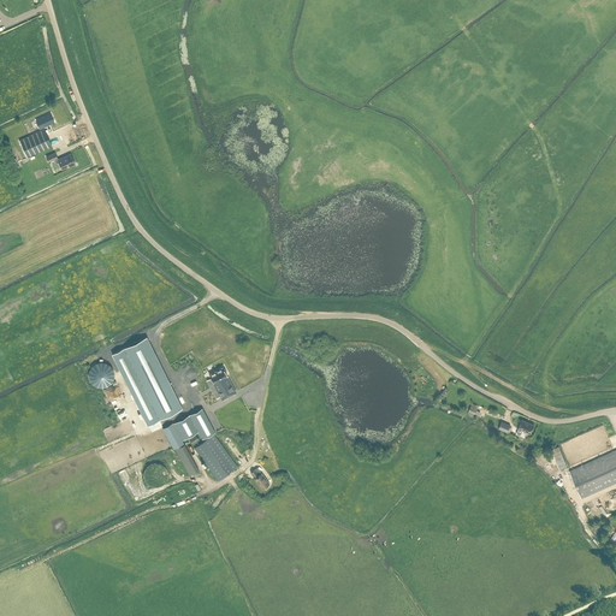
[(49,114),(35,120),(39,129),(53,123),(49,114)]
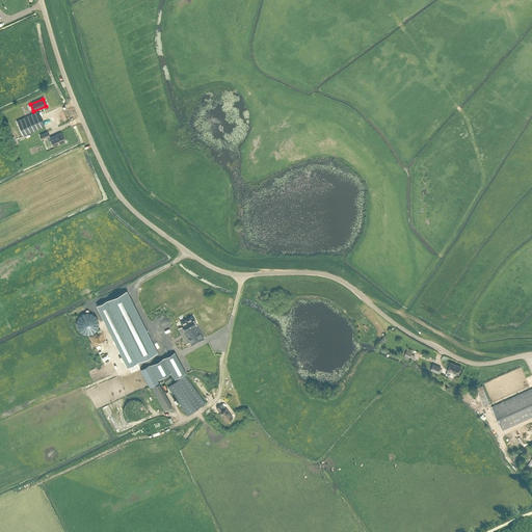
[(22,136),(44,127),(37,112),(16,122),(22,136)]
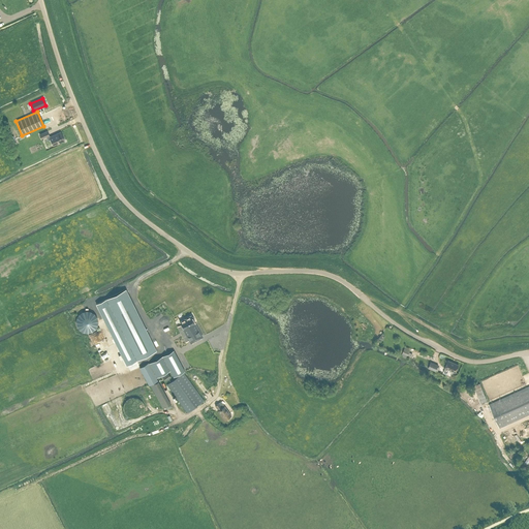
[(60,132),(52,136),(50,136),(47,131),(39,134),(41,138),(47,136),(48,139),(51,138),(53,145),(57,144),(57,145),(64,142),(60,132)]
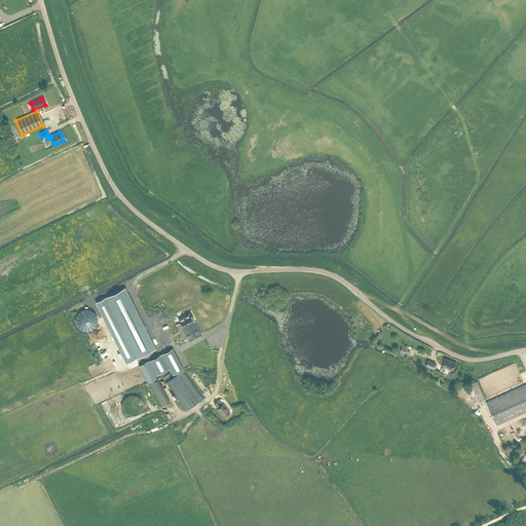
[(125,288),(95,302),(125,363),(155,348),(125,288)]
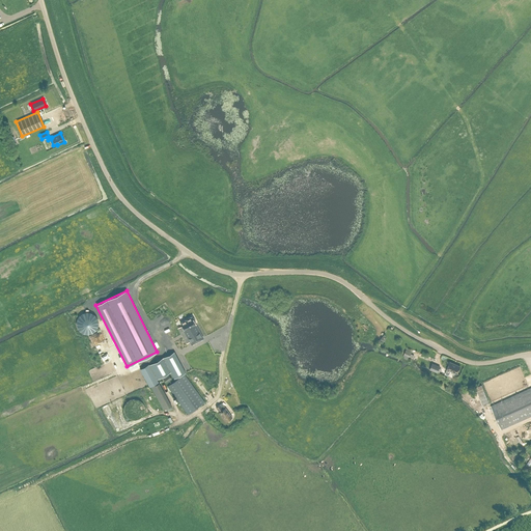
[(83,333),(87,333),(90,333),(93,331),(96,329),(98,326),(99,323),(98,319),(96,316),(94,313),(91,312),(88,311),(85,311),(82,312),(79,314),(77,317),(76,320),(76,325),(78,328),(80,331),(83,333)]
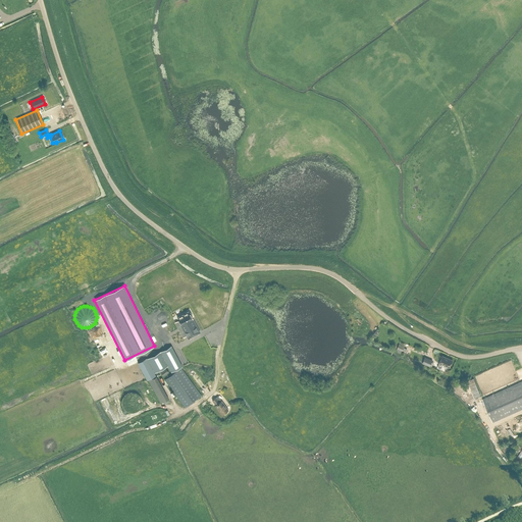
[(188,310),(176,316),(178,319),(180,324),(183,323),(184,326),(186,329),(184,330),(187,335),(188,338),(200,332),(195,324),(194,321),(192,318),(193,318),(192,316),(192,315),(190,312),(188,310)]
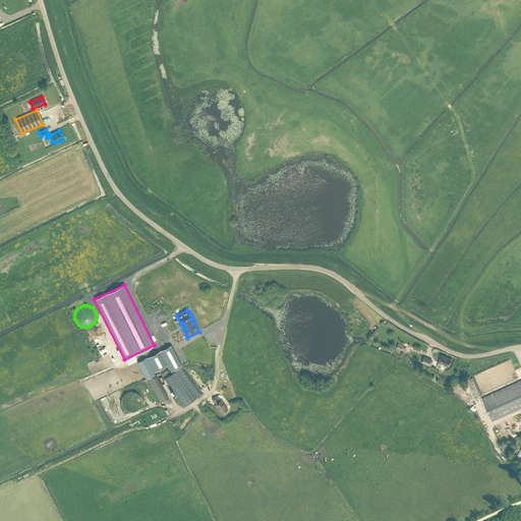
[(398,343),(395,350),(401,352),(402,350),(405,351),(406,348),(403,347),(403,346),(398,343)]
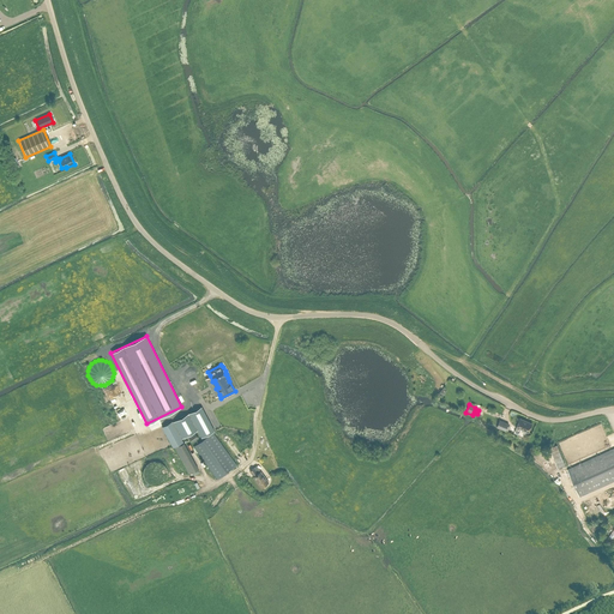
[(173,422),(172,422),(172,421),(161,427),(173,447),(182,441),(181,438),(197,429),(200,437),(214,429),(202,407),(173,421),(173,422)]
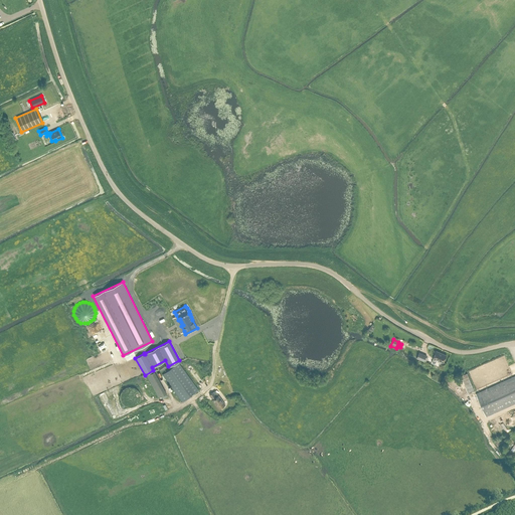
[(447,355),(437,351),(433,358),(443,362),(447,355)]
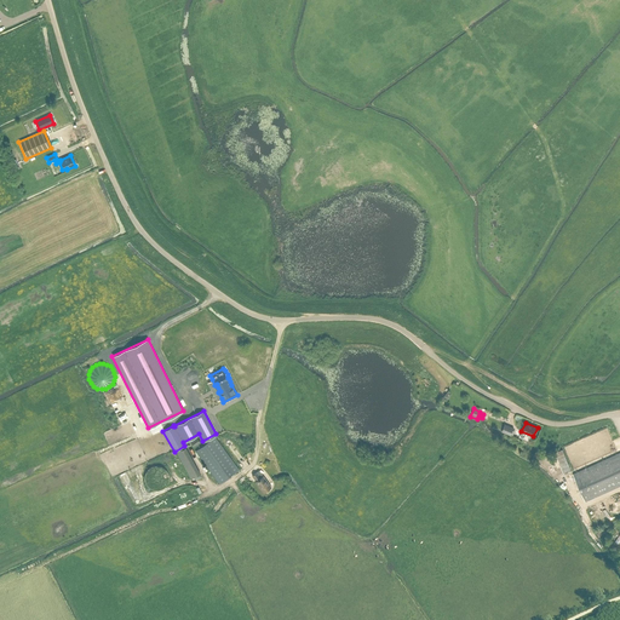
[(510,435),(514,428),(504,424),(501,431),(510,435)]
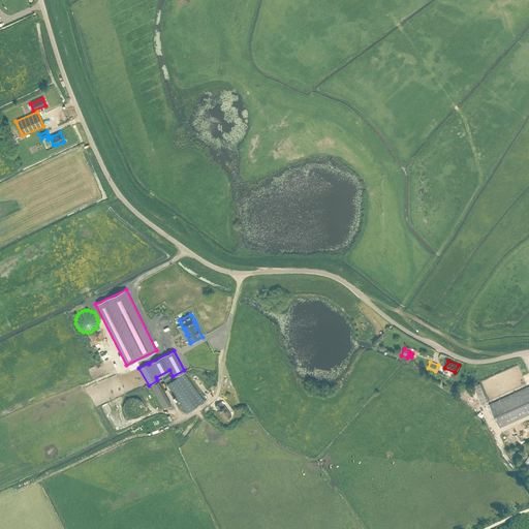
[(161,376),(165,381),(170,377),(167,372),(161,376)]
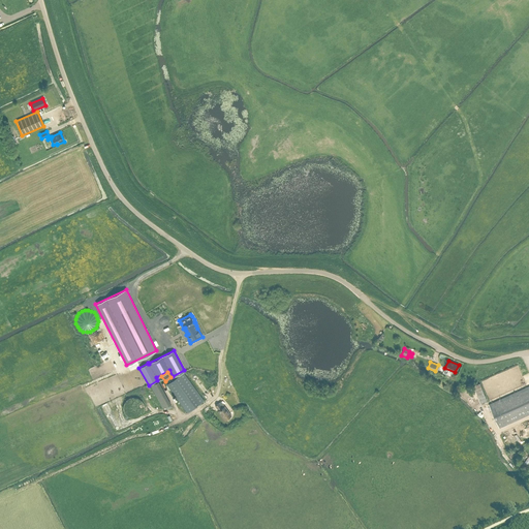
[(187,412),(204,401),(191,383),(183,372),(166,384),(175,396),(187,412)]
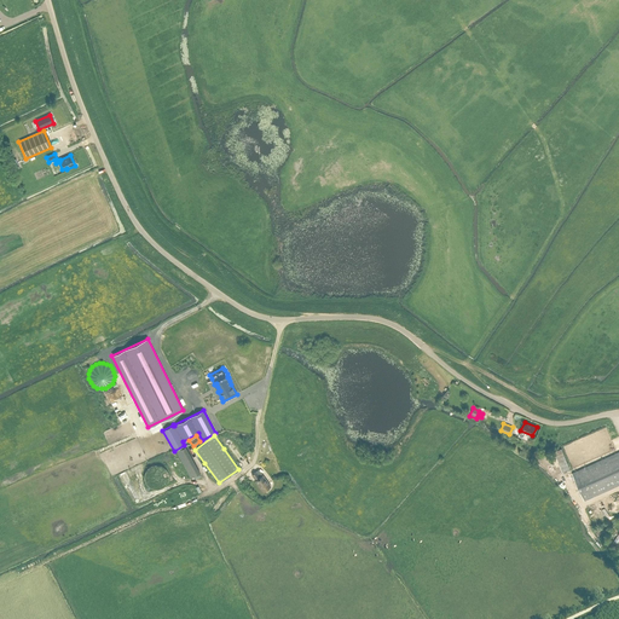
[(185,446),(177,451),(191,478),(200,473),(185,446)]
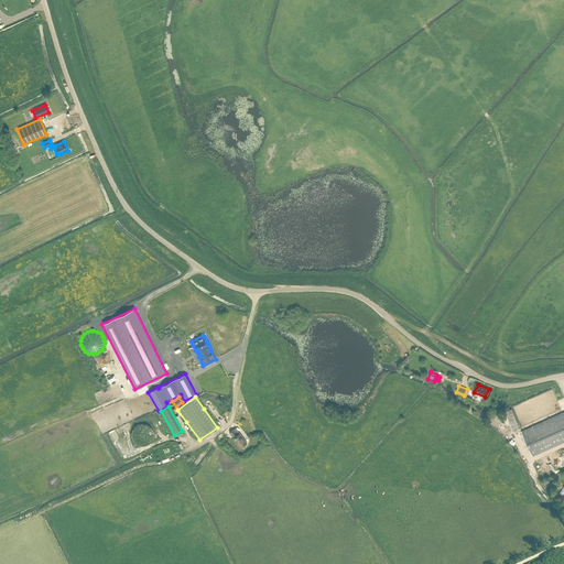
[(511,409),(506,412),(512,429),(519,426),(511,409)]
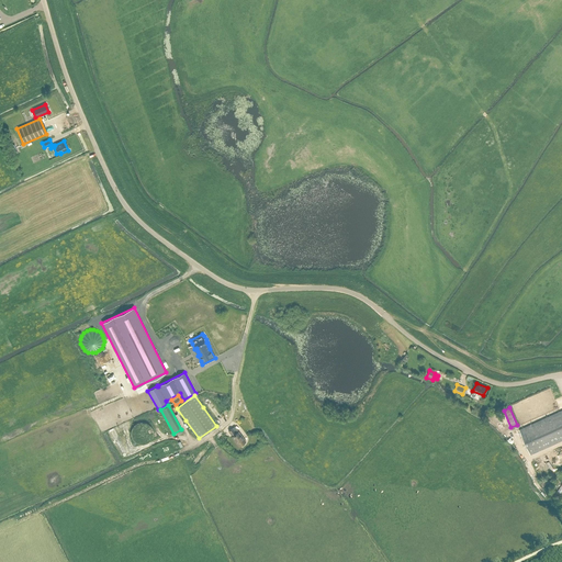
[(530,454),(561,439),(561,409),(519,429),(530,454)]
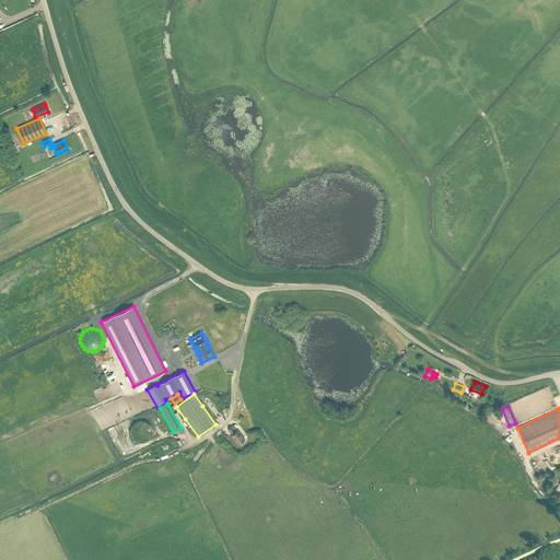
[(138,442),(141,442),(144,442),(148,441),(150,439),(151,436),(152,433),(152,430),(152,429),(151,426),(149,423),(147,421),(143,420),(141,420),(138,421),(136,422),(133,423),(132,426),(130,428),(130,431),(130,433),(131,435),(132,439),(135,440),(137,442),(138,442)]
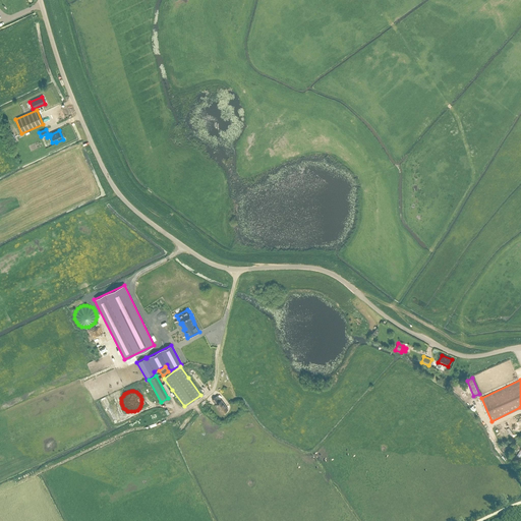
[(221,414),(228,409),(221,400),(218,401),(215,397),(212,399),(215,404),(214,404),(221,414)]
